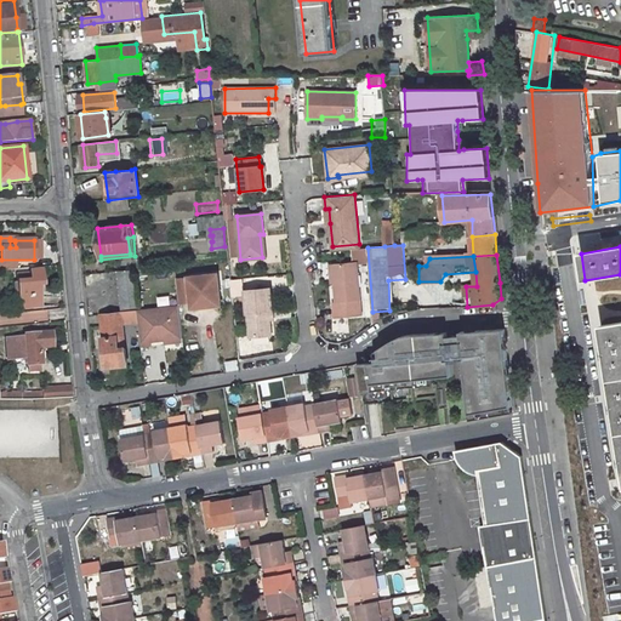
[(357,262),(331,265),(335,302),(332,302),(335,318),(362,314),(357,262)]
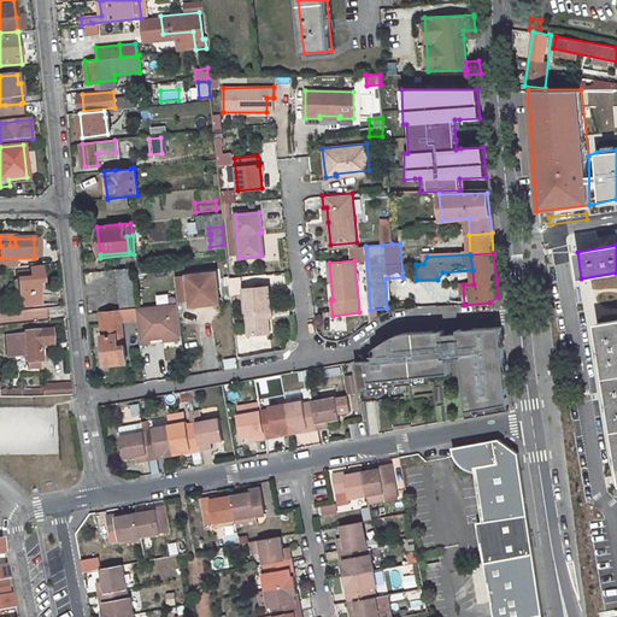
[(40,305),(37,283),(41,282),(40,268),(16,270),(19,306),(40,305)]
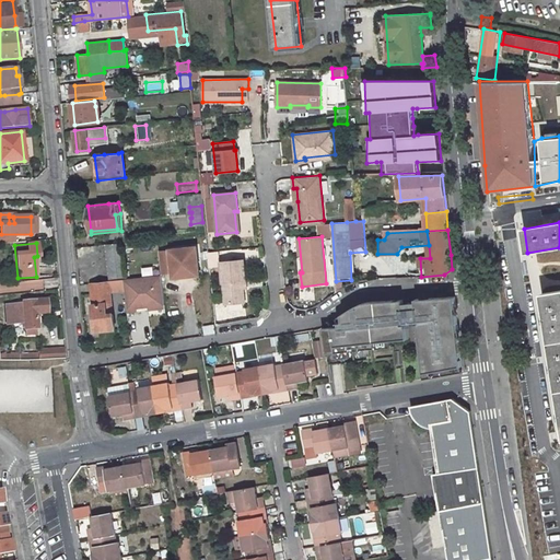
[(118,243),(103,245),(107,282),(124,280),(118,243)]
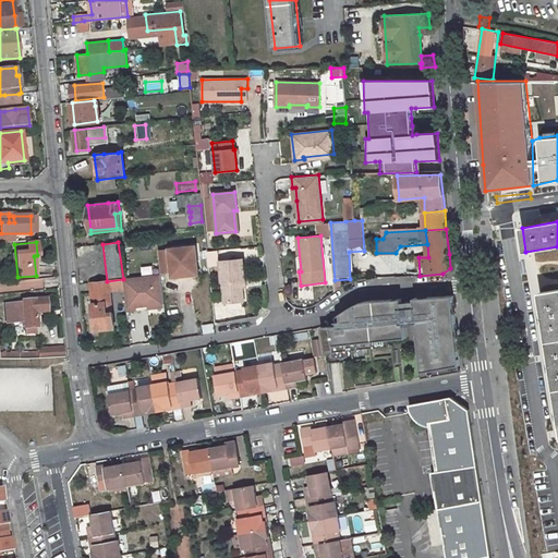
[(195,246),(157,251),(159,274),(171,273),(171,278),(182,277),(181,271),(197,270),(195,246)]
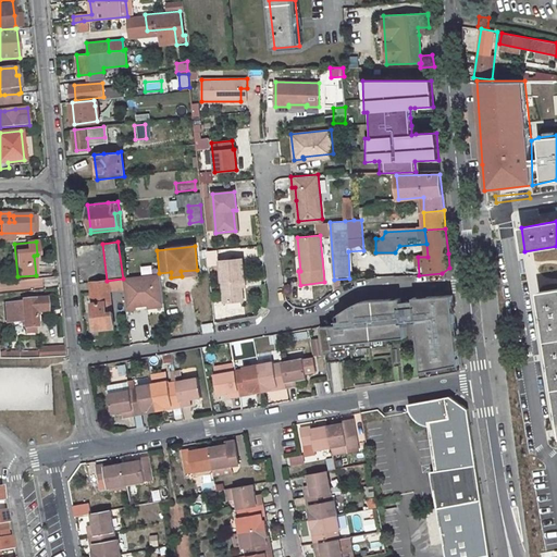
[(208,262),(217,261),(215,251),(207,251),(208,262)]
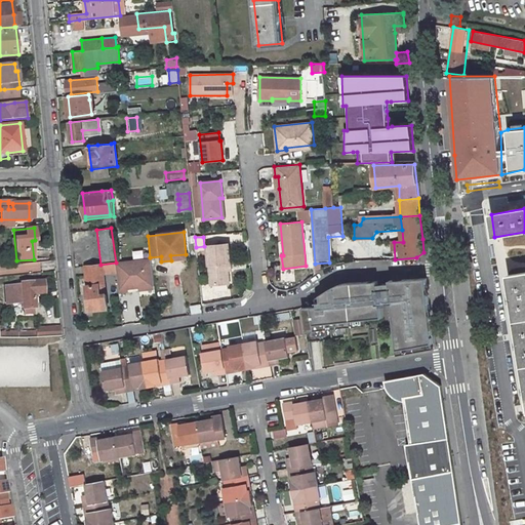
[(227,264),(230,264),(228,243),(206,245),(210,285),(229,283),(228,271),(227,264)]
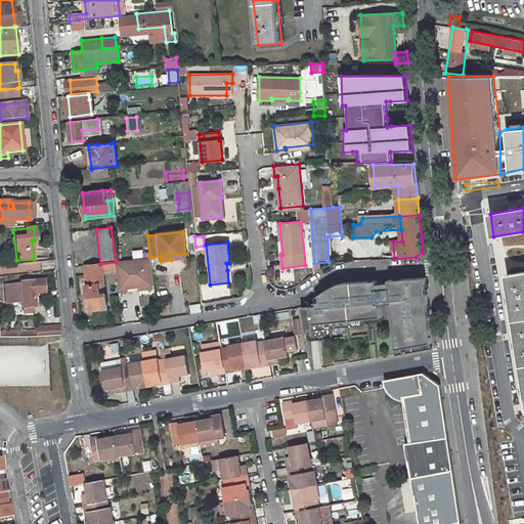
[(153,286),(150,259),(116,262),(117,270),(119,289),(119,292),(127,291),(127,288),(138,287),(153,286)]
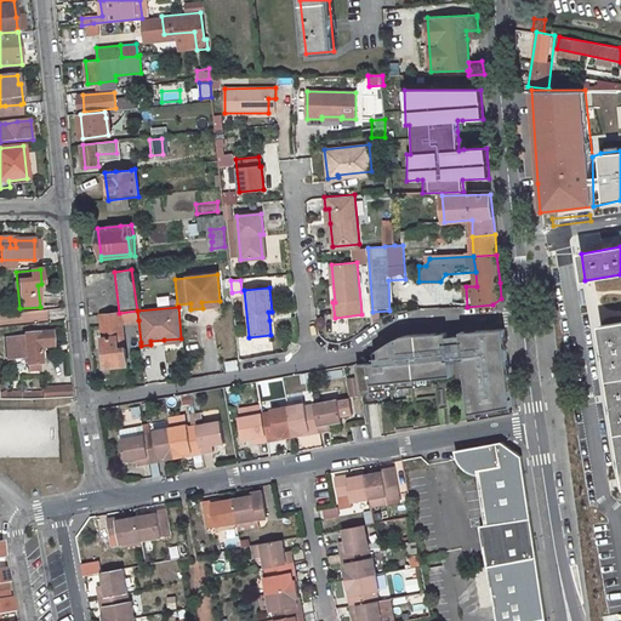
[(119,313),(100,314),(106,368),(127,365),(125,347),(123,347),(123,341),(118,341),(117,336),(110,337),(109,334),(114,332),(113,325),(123,324),(132,323),(131,322),(138,320),(137,311),(119,313)]
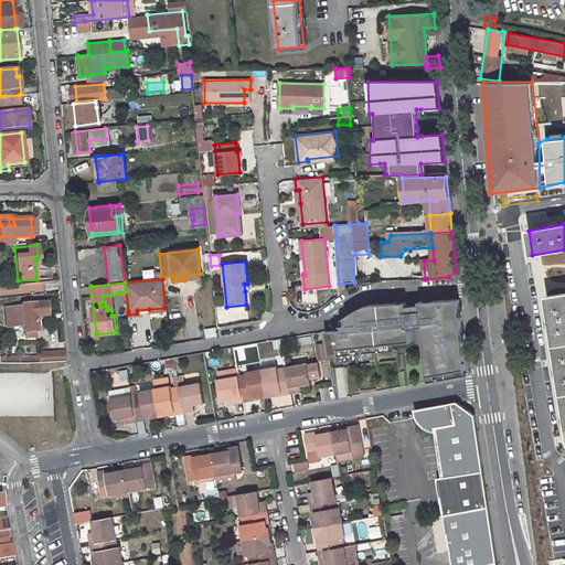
[(564,292),(546,296),(564,411),(564,292)]
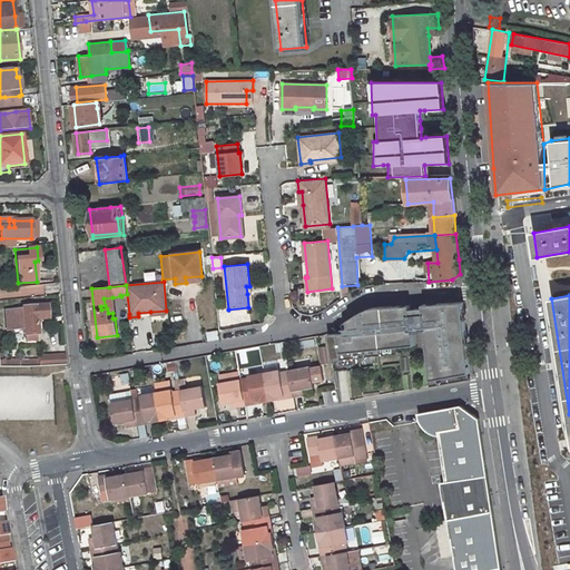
[(115,312),(112,297),(104,298),(105,305),(100,306),(101,310),(107,308),(108,313),(112,313),(112,318),(115,318),(115,312)]
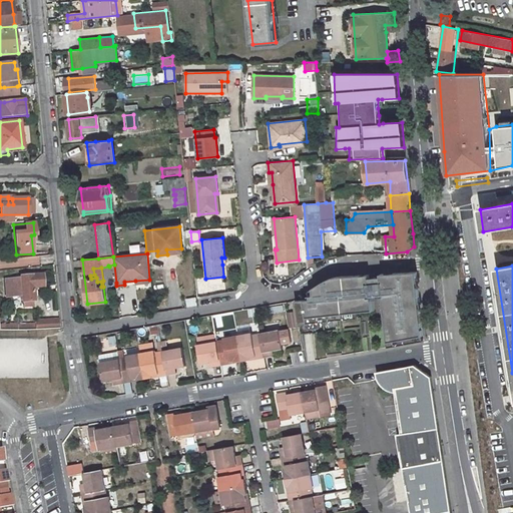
[(388,343),(423,336),(417,273),(381,275),(382,289),(377,289),(376,278),(370,279),(369,276),(341,277),(332,279),(327,281),(314,289),(315,296),(310,297),(311,300),(295,302),(296,313),(298,325),(330,321),(329,316),(374,311),(373,300),(384,299),(388,343)]
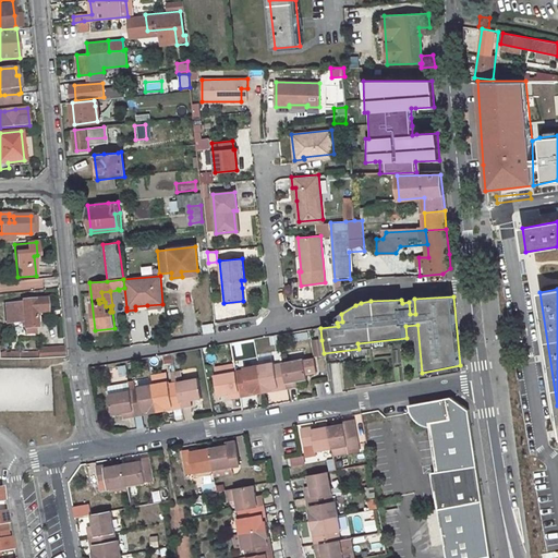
[(23,322),(24,328),(25,328),(25,334),(36,334),(36,327),(37,327),(35,312),(46,312),(45,299),(21,301),(21,303),(4,305),(5,323),(23,322)]
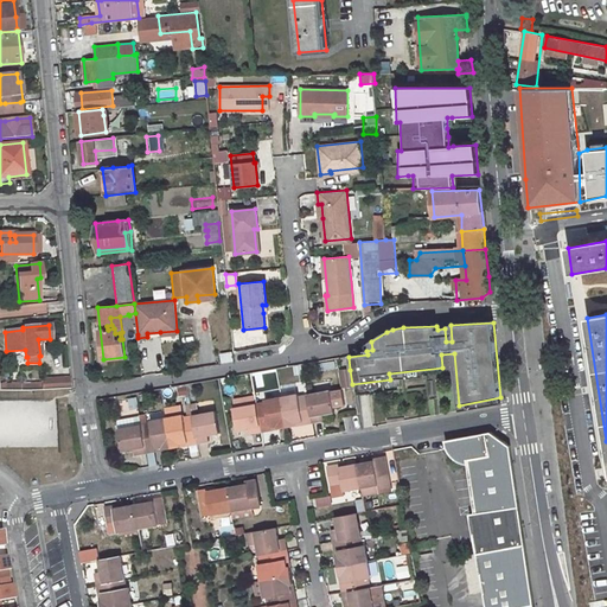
[(231,352),(219,353),(221,363),(232,362),(231,352)]
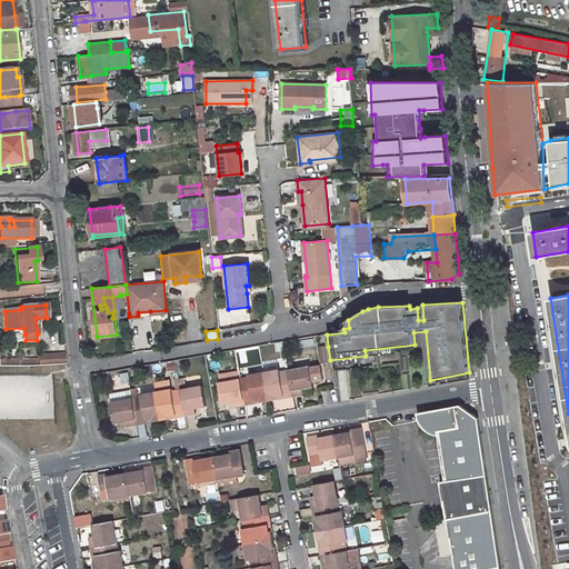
[(328,347),(319,349),(321,363),(331,362),(328,347)]
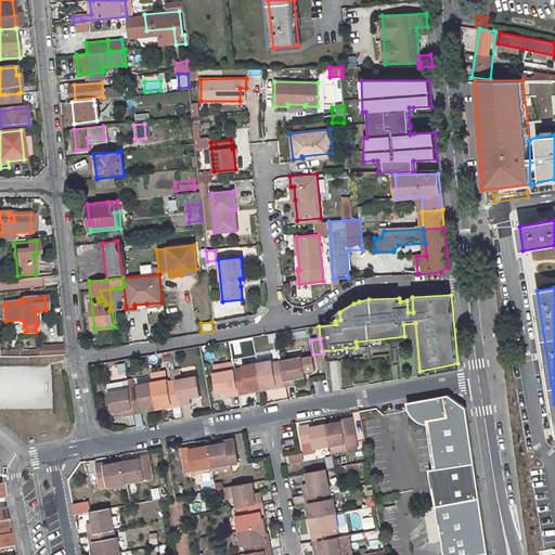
[(64,346),(37,347),(37,349),(25,350),(26,357),(65,355),(64,346)]
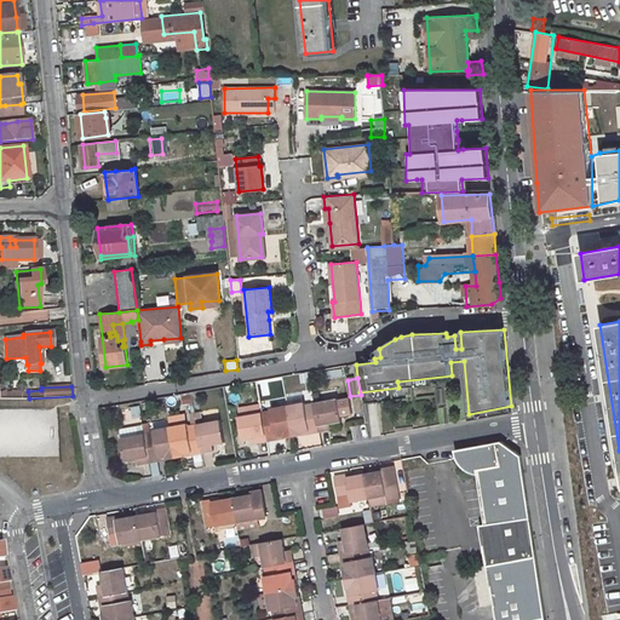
[(338,400),(313,405),(319,432),(327,431),(326,424),(329,423),(342,422),(340,415),(351,414),(349,400),(338,401),(338,400)]
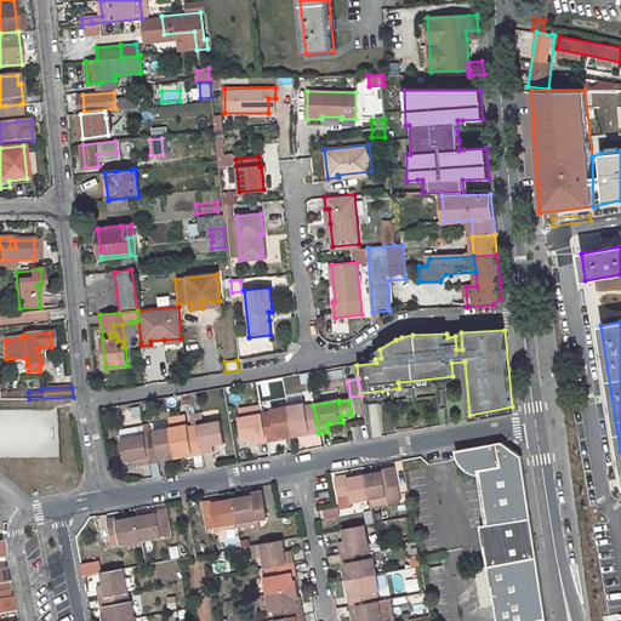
[(302,437),(301,433),(308,432),(309,436),(319,433),(313,405),(305,406),(305,404),(288,406),(292,438),(302,437)]
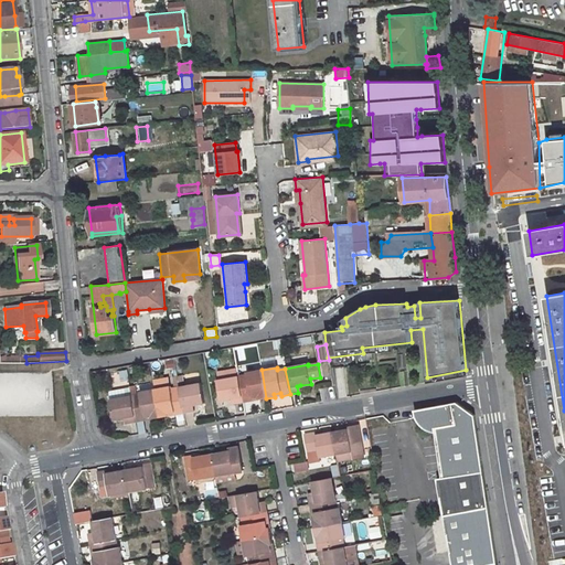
[(217,380),(237,377),(235,370),(216,373),(217,380)]
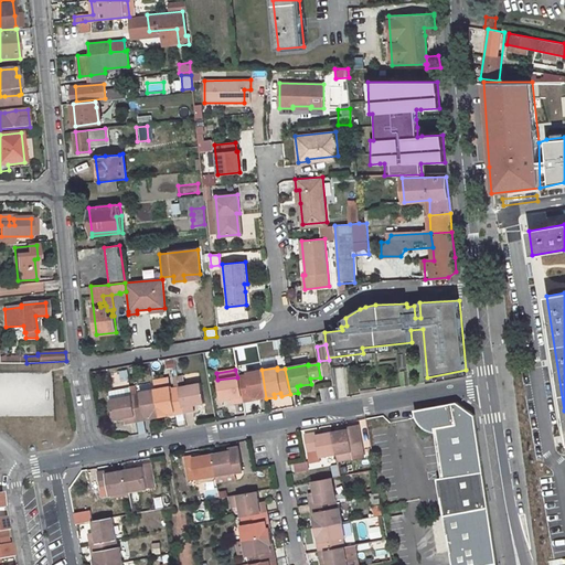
[(245,375),(237,376),(243,403),(251,401),(251,398),(257,396),(258,400),(266,398),(262,370),(245,373),(245,375)]
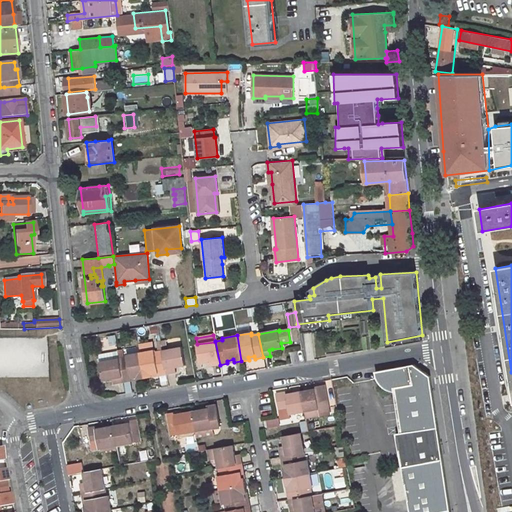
[(174,367),(184,365),(180,347),(166,350),(164,340),(159,341),(161,351),(165,374),(172,373),(170,367),(174,367)]
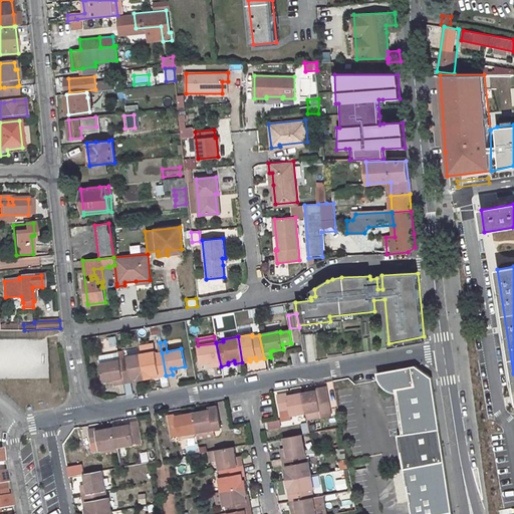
[(198,345),(197,346),(200,363),(209,362),(212,361),(213,367),(221,366),(216,342),(216,343),(198,345)]
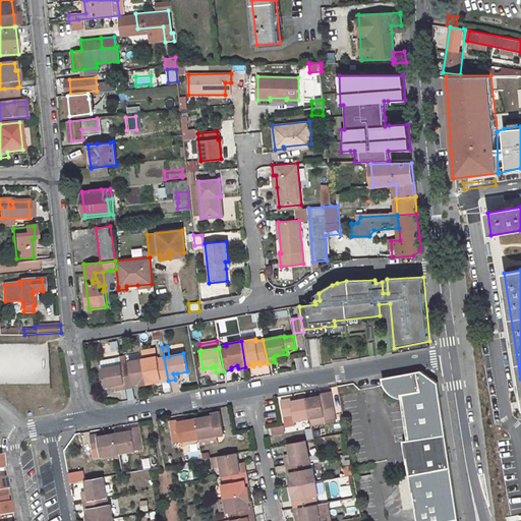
[(154,384),(153,381),(159,380),(160,382),(168,381),(164,357),(156,358),(156,356),(141,358),(147,385),(154,384)]
